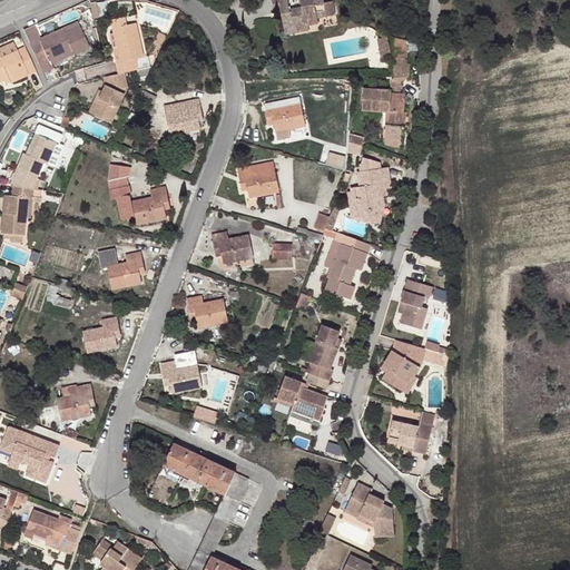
[(273,0),(275,13),(282,12),(284,11),(285,17),(283,18),(286,36),(296,33),(297,32),(298,31),(298,30),(298,29),(298,27),(297,27),(296,26),(305,23),(306,27),(318,23),(318,18),(336,15),(333,2),(325,3),(324,0),(301,0),(303,8),(291,10),(287,0),(273,0)]
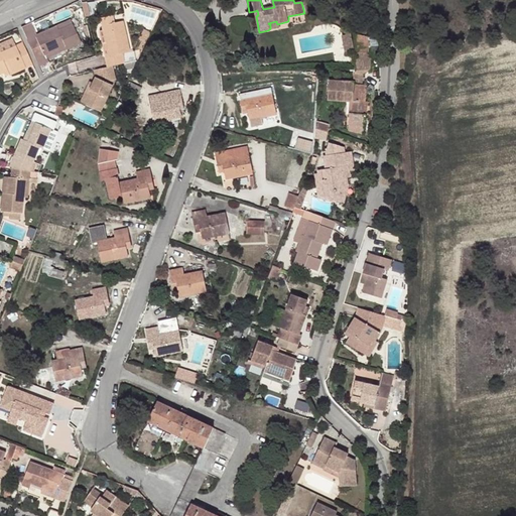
[(103,26),(115,23),(113,16),(101,18),(103,26)]
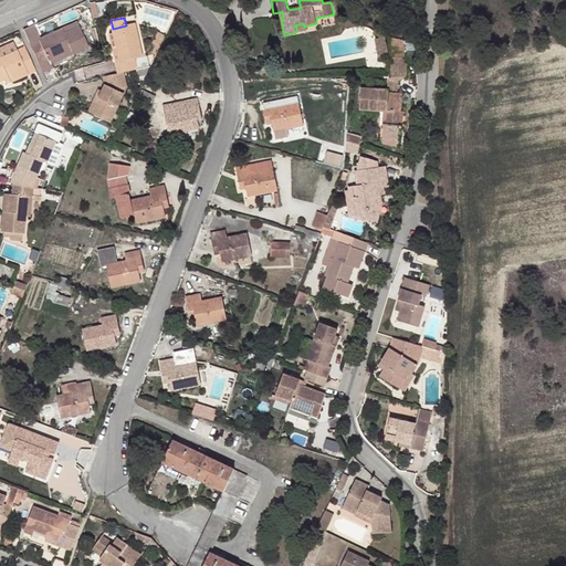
[(40,42),(31,45),(41,67),(50,64),(50,63),(49,61),(72,51),(73,53),(74,54),(90,48),(77,22),(72,24),(74,30),(65,34),(63,29),(39,40),(40,42)]
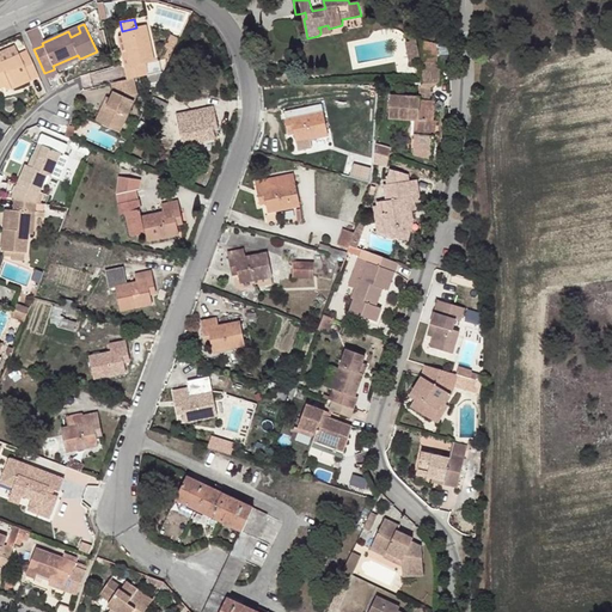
[(134,78),(147,75),(145,63),(154,62),(146,25),(136,28),(122,31),(126,53),(129,67),(126,68),(128,80),(134,78)]
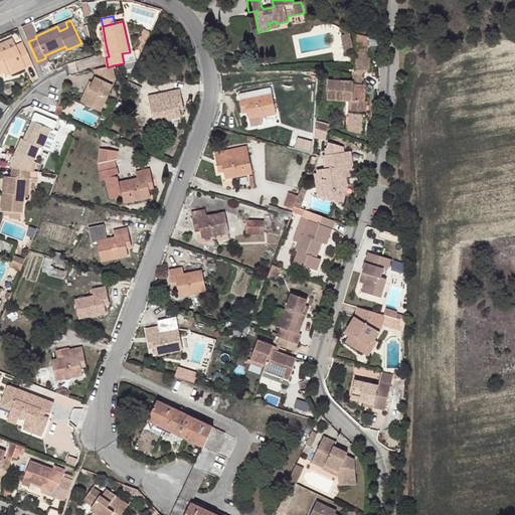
[(277,28),(277,24),(276,21),(268,23),(269,24),(270,24),(270,26),(270,27),(270,28),(269,29),(268,30),(277,28)]
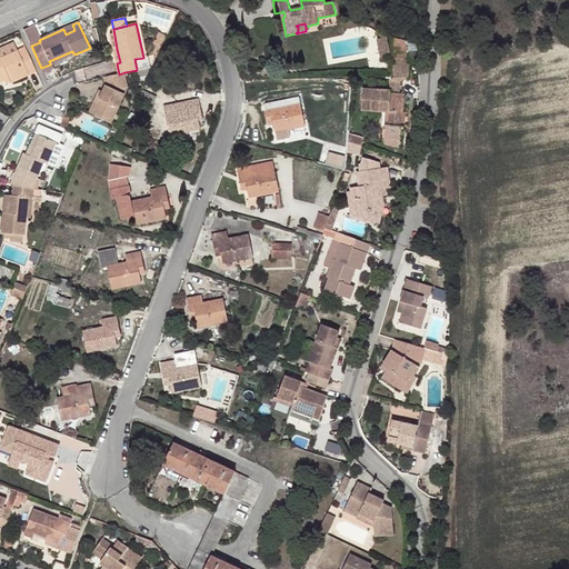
[(72,25),(63,29),(66,35),(75,30),(72,25)]
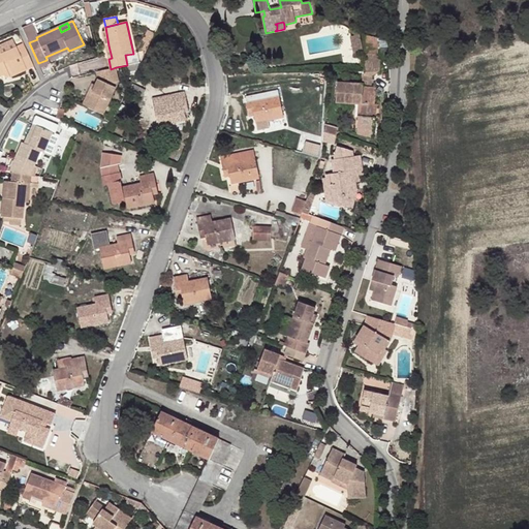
[(33,66),(24,44),(1,54),(0,52),(0,75),(4,74),(8,72),(10,75),(10,76),(33,66)]
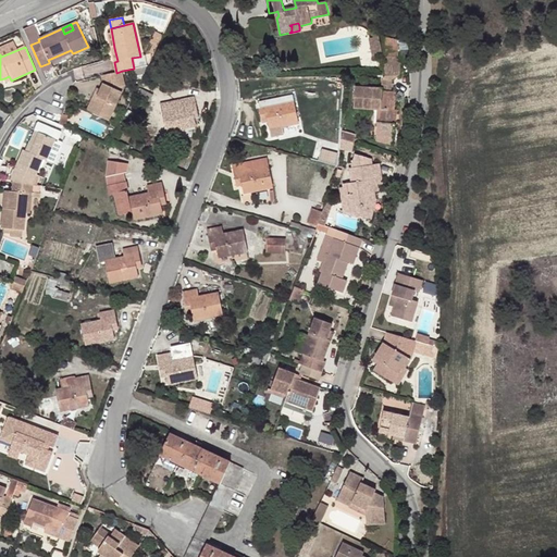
[(48,60),(49,62),(50,62),(72,52),(71,50),(48,60)]
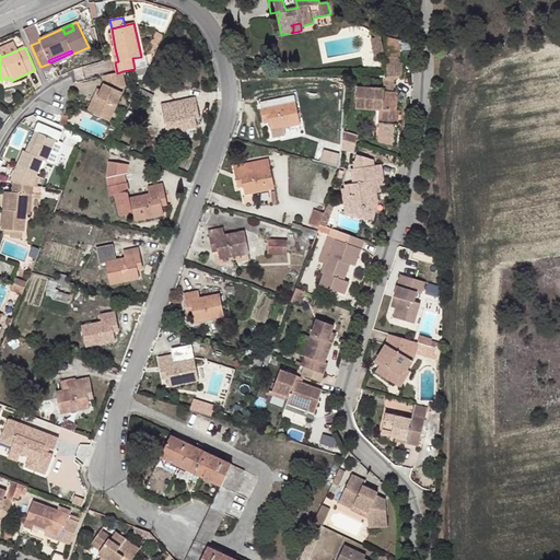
[(403,58),(386,58),(386,73),(386,80),(395,80),(403,74),(403,58)]
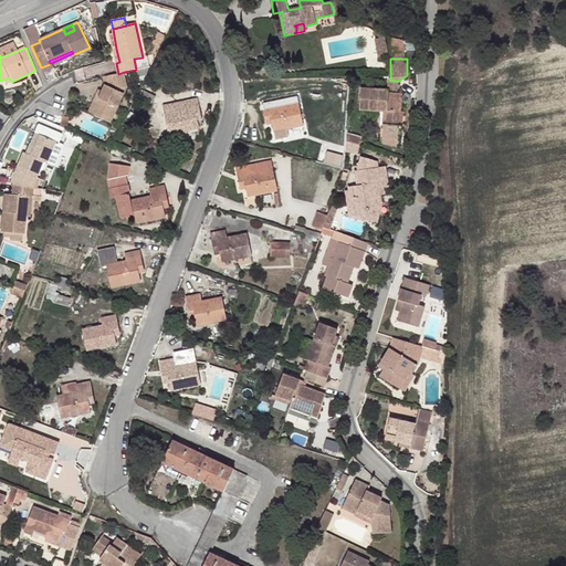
[(118,74),(104,77),(106,84),(103,91),(92,114),(111,123),(127,87),(124,72),(118,74)]
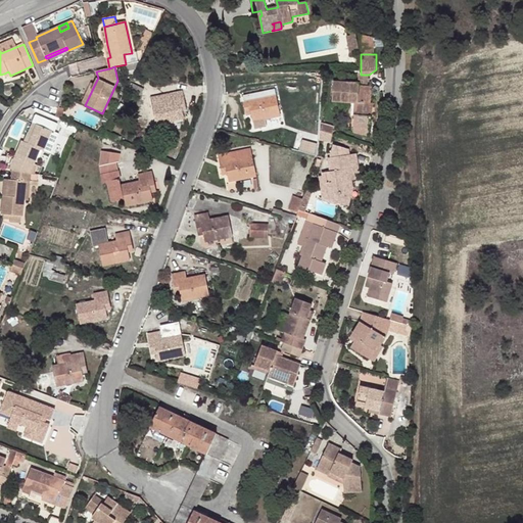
[(368,86),(369,75),(361,75),(360,83),(360,87),(365,87),(365,86),(368,86)]
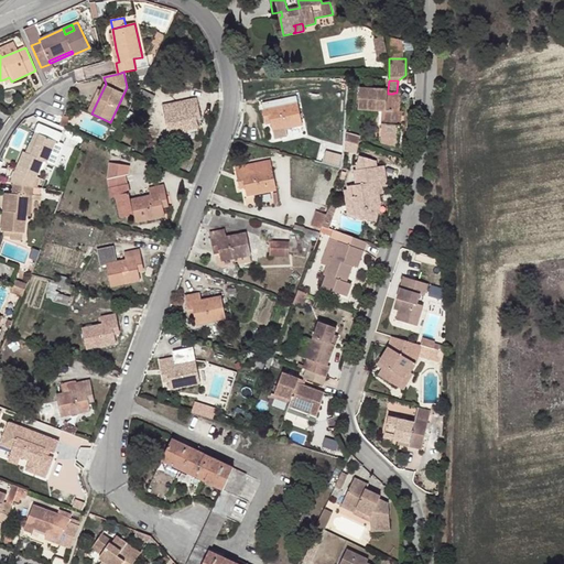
[(400,93),(397,93),(393,93),(393,94),(388,94),(388,89),(360,88),(359,107),(368,107),(368,110),(382,111),(383,111),(383,125),(382,125),(381,137),(399,138),(401,126),(399,125),(399,110),(400,93)]
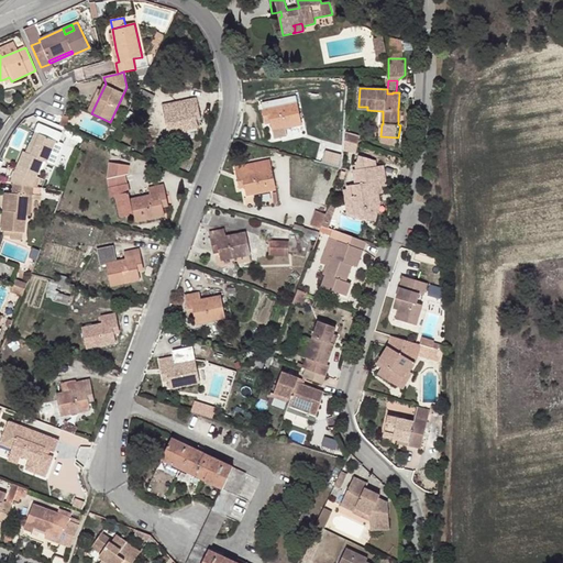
[(91,113),(102,90),(99,89),(88,112),(91,113)]
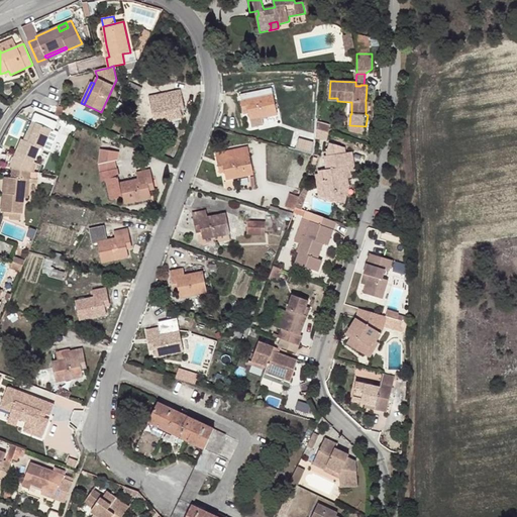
[(142,88),(130,82),(127,89),(139,95),(142,88)]
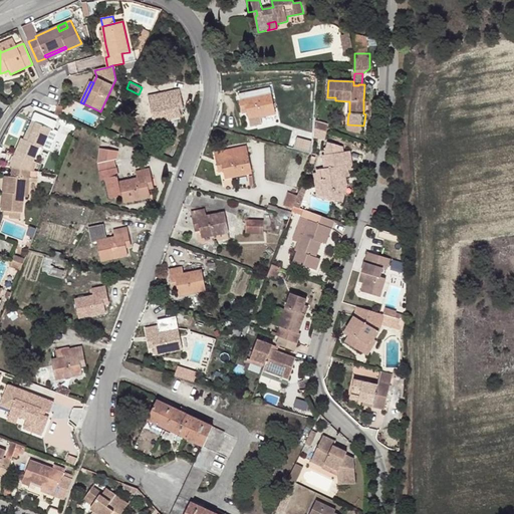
[(177,97),(181,97),(180,89),(149,96),(155,121),(170,118),(169,116),(181,114),(180,109),(177,97)]
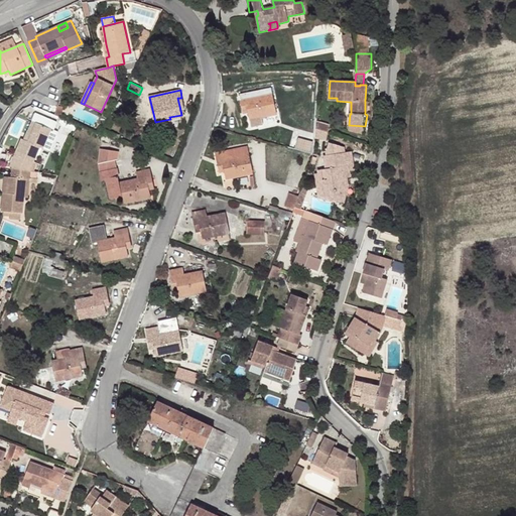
[(245,102),(248,113),(249,118),(261,116),(262,118),(277,114),(272,96),(254,99),(253,93),(240,95),(242,103),(245,102)]
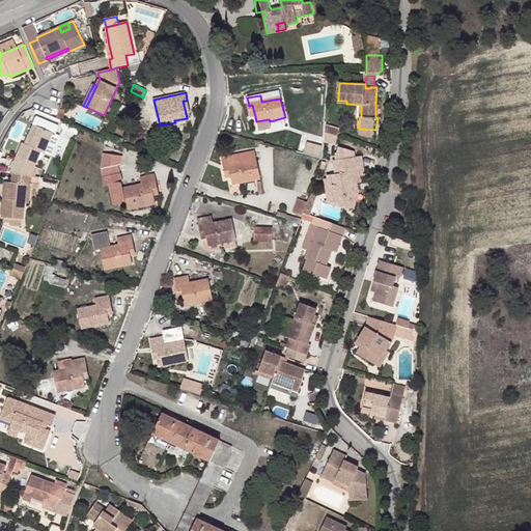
[(30,146),(38,127),(56,134),(59,126),(37,117),(25,144),(30,146)]
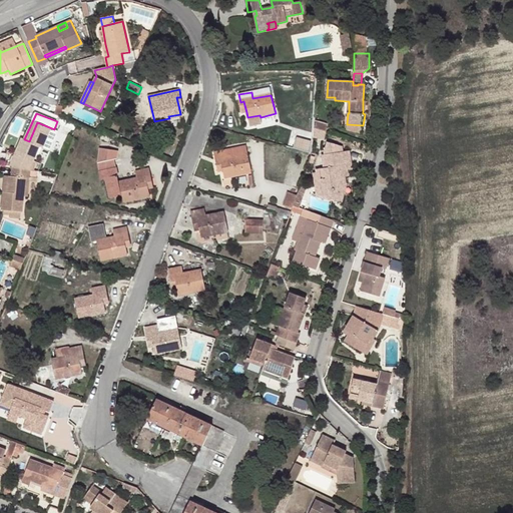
[(115,117),(110,114),(105,125),(109,127),(115,117)]
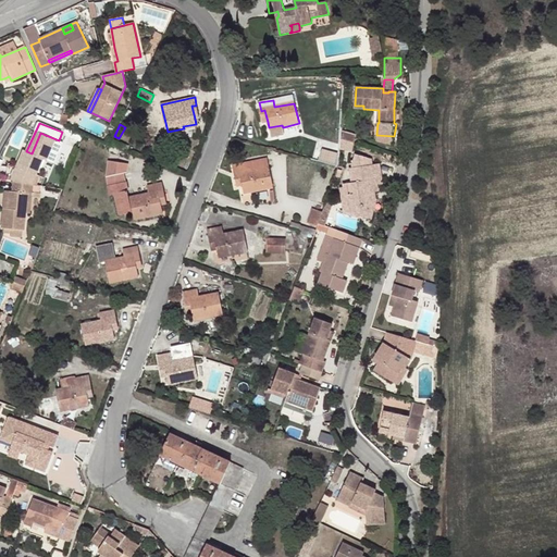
[(282,125),(269,127),(271,137),(284,134),(283,127),(282,125)]
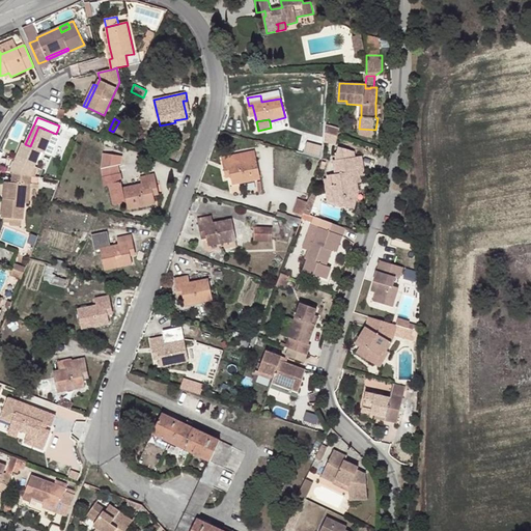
[(340,130),(327,126),(326,133),(338,137),(340,130)]
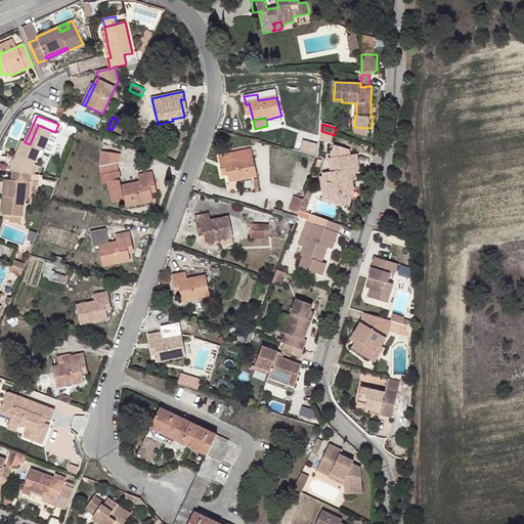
[(23,141),(10,170),(12,170),(31,173),(41,149),(50,154),(58,133),(55,132),(38,125),(30,144),(25,142),(23,141)]
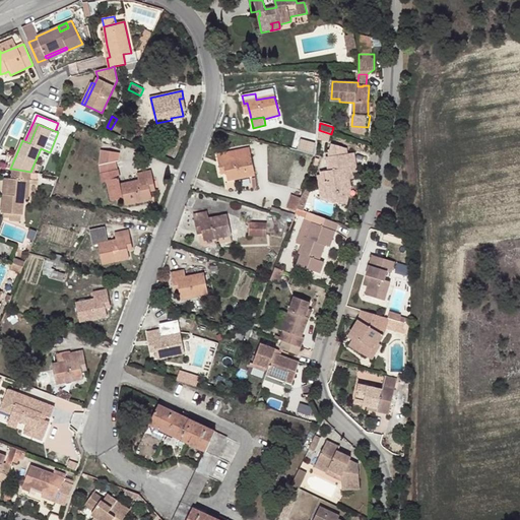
[(111,138),(118,141),(120,136),(106,130),(104,135),(111,138)]
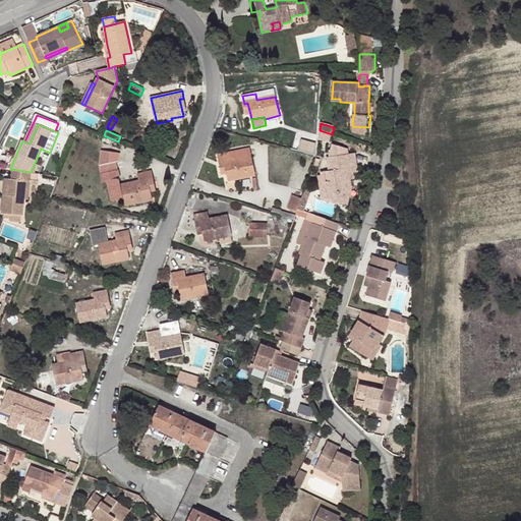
[(330,140),(332,134),(320,130),(320,139),(330,140)]
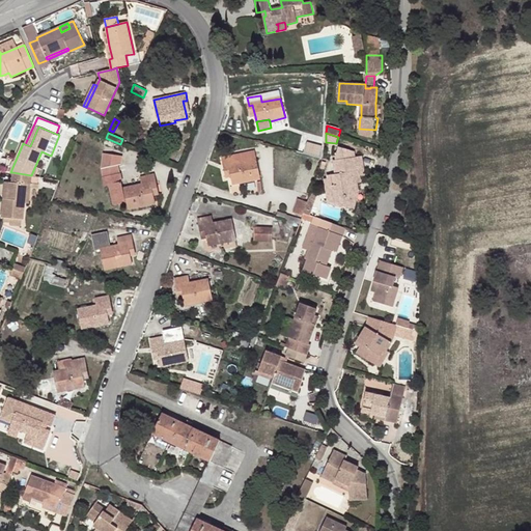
[(328,178),(332,203),(344,206),(345,201),(356,203),(360,190),(358,190),(355,189),(354,184),(358,184),(362,183),(361,176),(363,175),(363,171),(365,170),(362,156),(355,157),(354,150),(338,147),(335,156),(336,160),(333,160),(335,174),(328,175),(328,178)]
